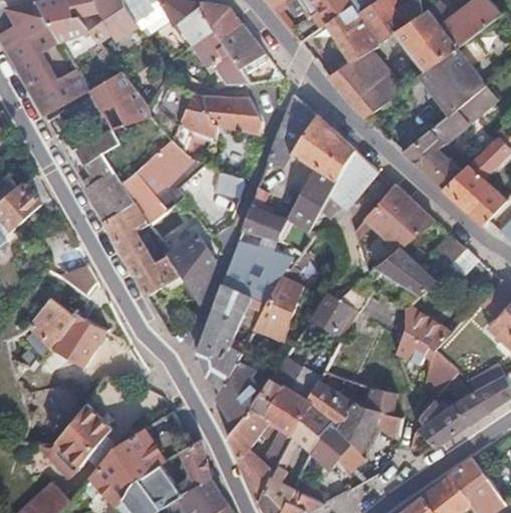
[(98,12),(93,0),(34,0),(58,42),(88,31),(77,17),(78,15),(98,12)]
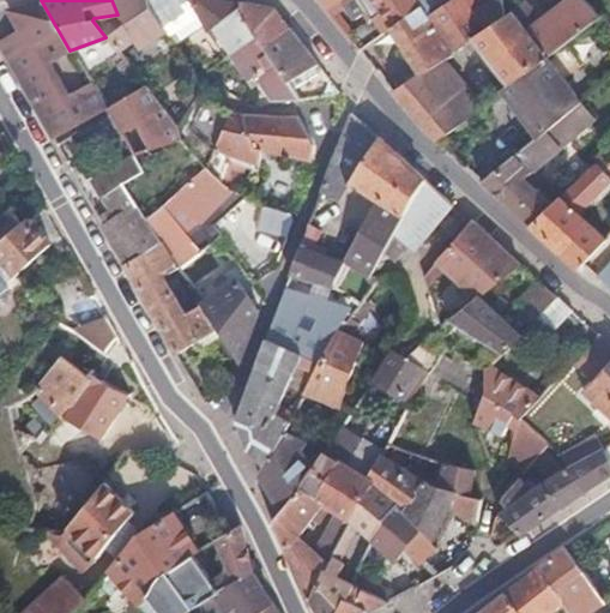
[(112,0),(118,14),(94,18),(92,20),(106,37),(118,52),(131,41),(138,49),(164,31),(149,0),(112,0)]
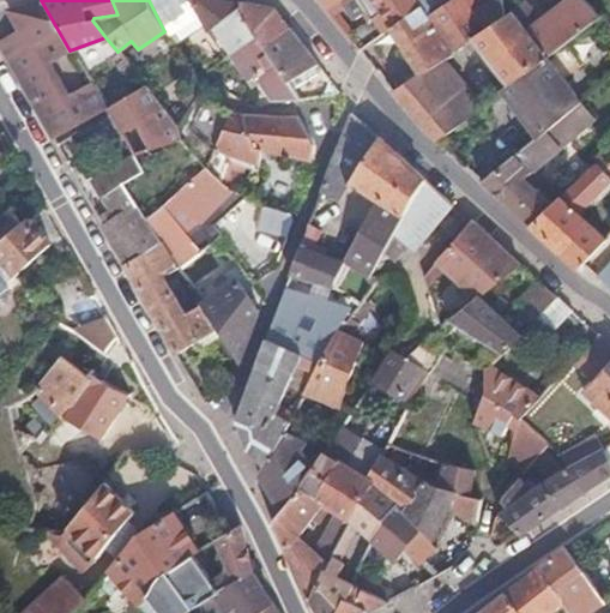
[(174,43),(201,24),(205,31),(211,26),(229,53),(254,36),(241,16),(239,1),(231,0),(149,0),(164,31),(174,43)]
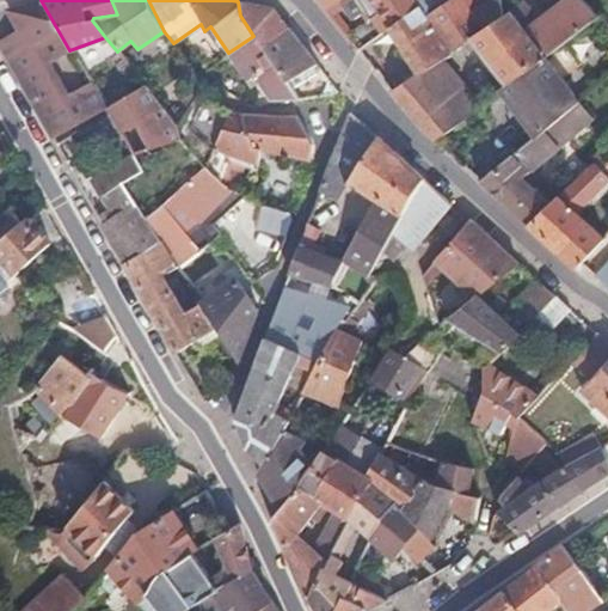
[(253,36),(284,81),(287,80),(315,63),(271,7),(238,0),(238,1),(240,16),(253,36)]
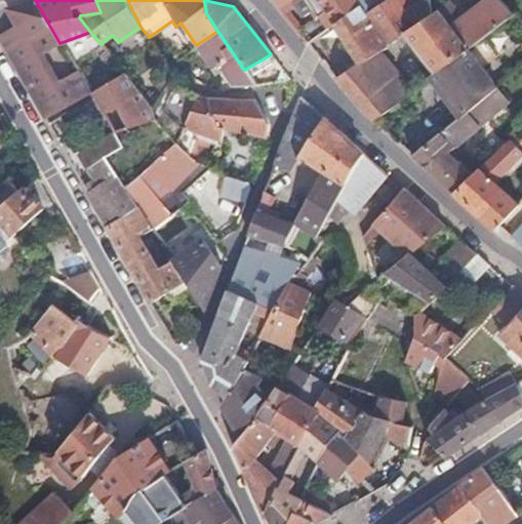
[(295,29),(307,43),(332,24),(331,23),(359,4),(356,0),(273,0),(277,7),(287,0),(290,0),(302,15),(314,8),(317,13),(295,29)]
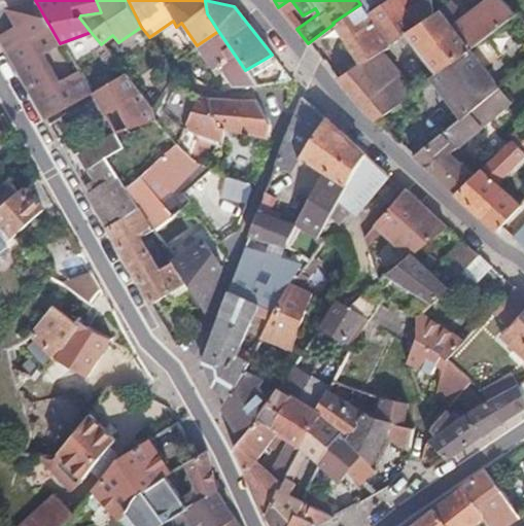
[(359,62),(360,64),(375,55),(388,45),(365,12),(384,0),(357,0),(360,4),(333,23),(334,24),(359,62)]
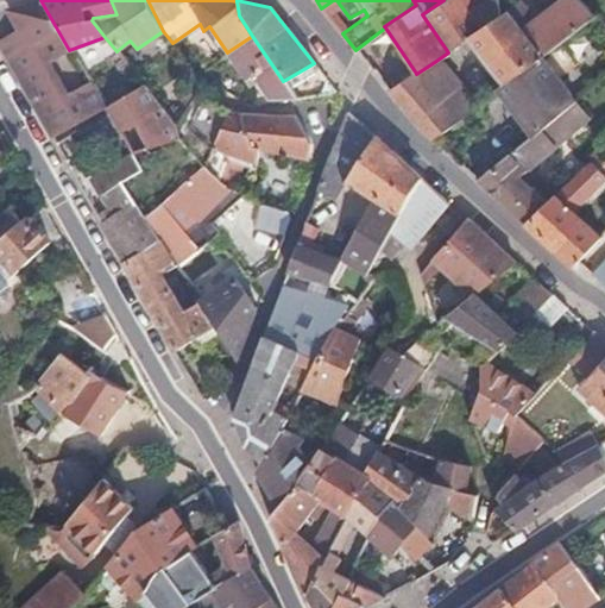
[(443,0),(422,14),(448,52),(468,39),(466,36),(479,27),(468,11),(484,0),(443,0)]
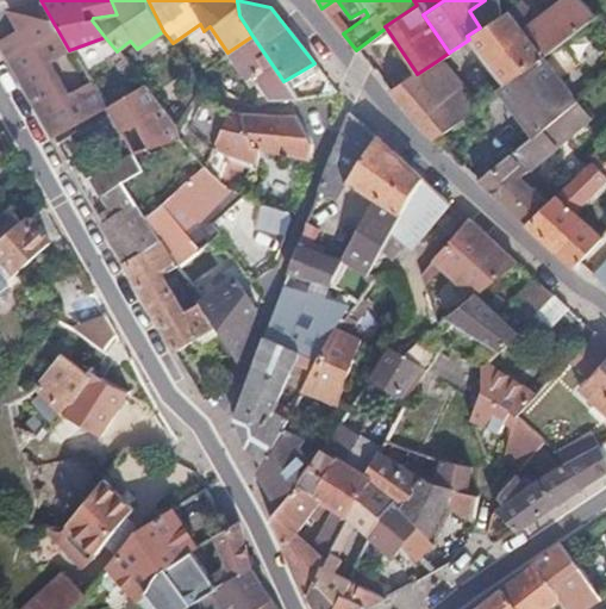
[(485,61),(505,85),(542,56),(562,41),(576,29),(595,16),(579,0),(556,0),(532,19),(519,0),(507,10),(500,14),(480,28),(467,36),(469,39),(485,61)]
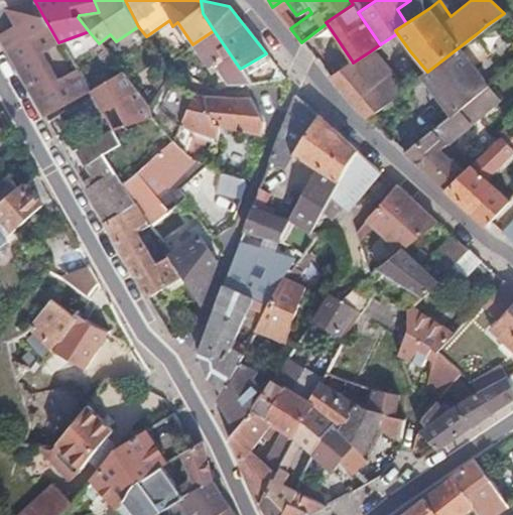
[(410,0),(397,9),(406,23),(423,12),(421,0),(410,0)]
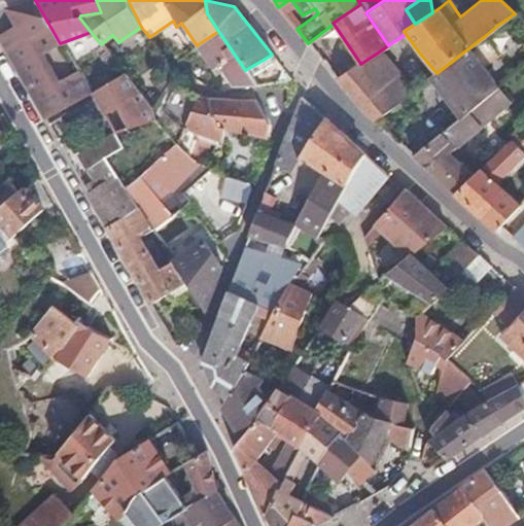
[(45,119),(89,95),(33,1),(8,9),(18,29),(0,39),(0,42),(45,119)]
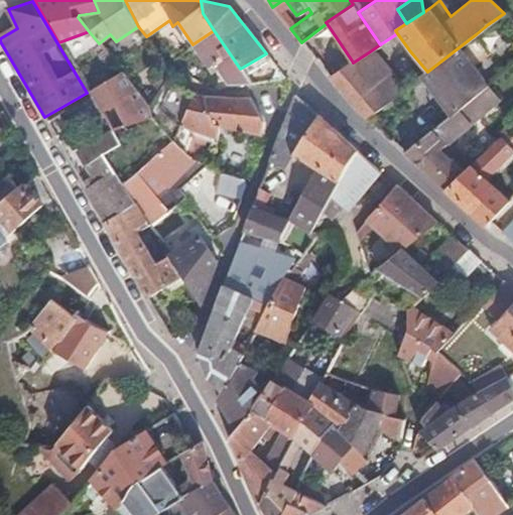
[(510,34),(512,37),(512,20),(504,13),(488,24),(501,41),(510,34)]
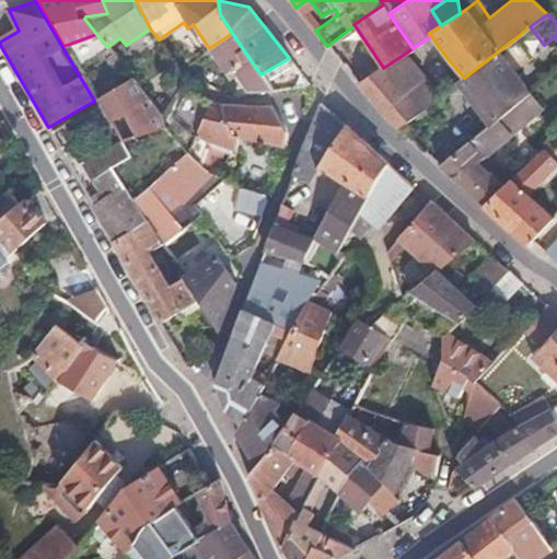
[(235,76),(246,91),(273,91),(263,73),(260,74),(232,33),(209,48),(208,49),(225,74),(232,70),(235,76)]
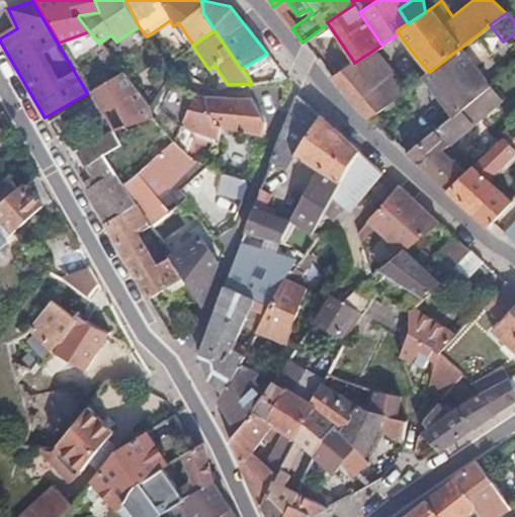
[(450,115),(451,116),(489,86),(490,85),(490,84),(475,66),(491,54),(478,34),(460,48),(429,72),(422,78),(450,115)]
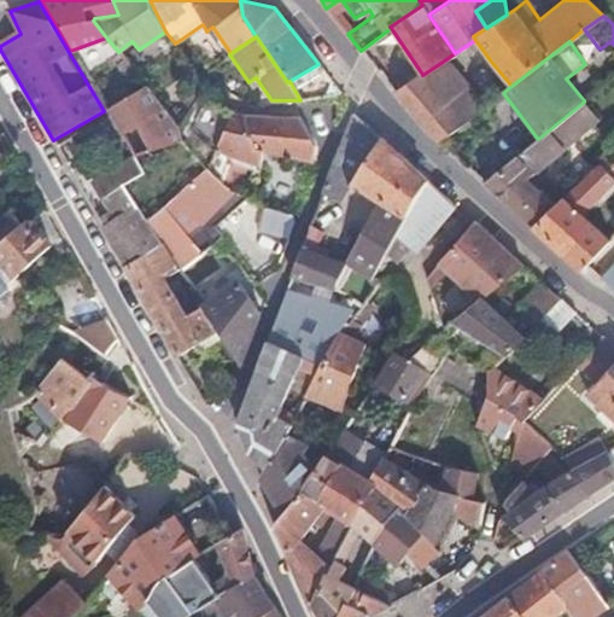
[(393,91),(421,123),(463,91),(439,64),(422,75),(421,73),(393,91)]
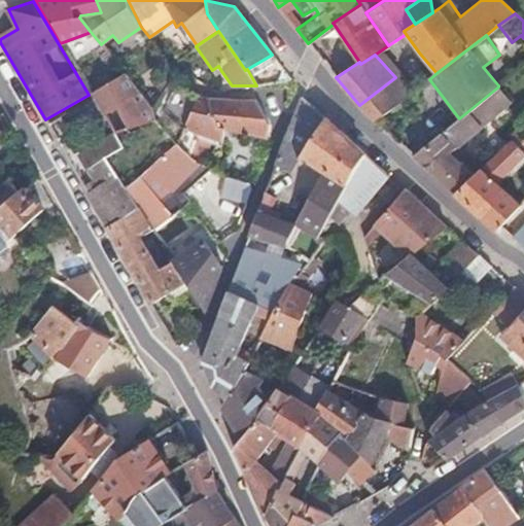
[(221,71),(218,66),(212,70),(215,75),(221,71)]
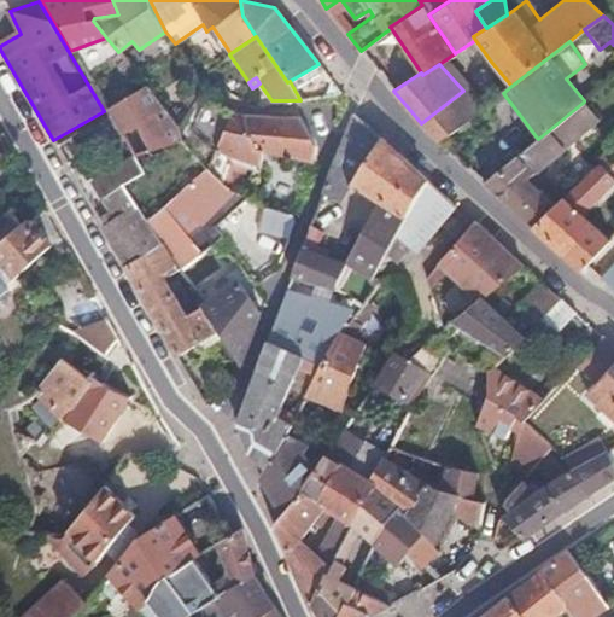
[(185,88),(164,108),(179,126),(197,99),(185,88)]
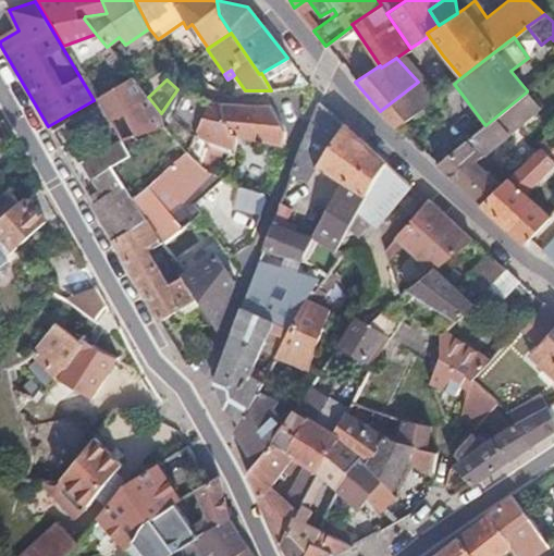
[(380,111),(395,128),(434,99),(418,82),(380,111)]
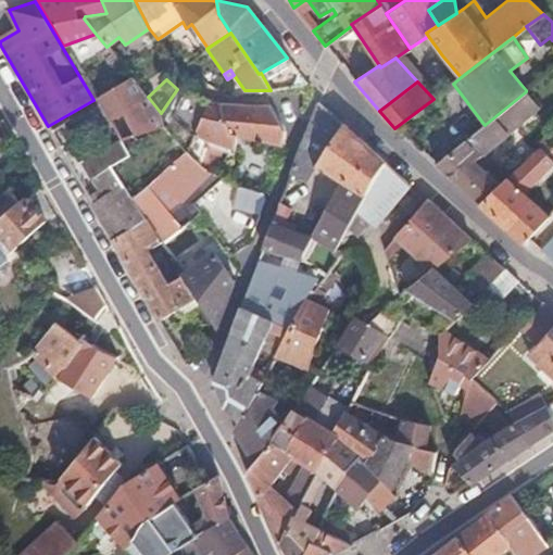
[(208,101),(209,98),(185,91),(168,118),(193,133),(208,101)]
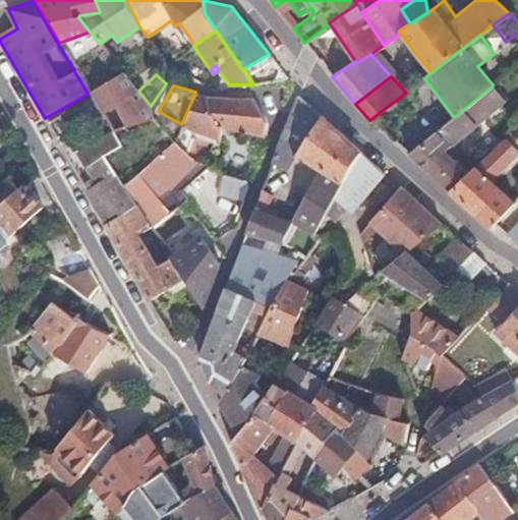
[(408,154),(437,179),(455,162),(444,151),(451,145),(503,100),(492,87),(454,117),(453,116),(408,154)]
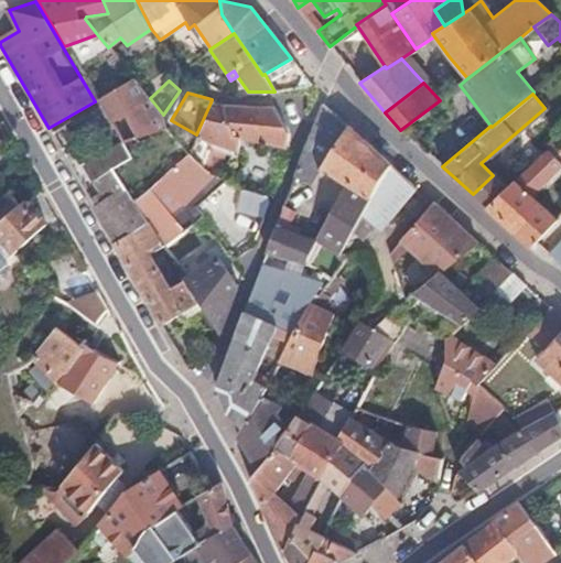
[(144,96),(109,117),(123,142),(149,132),(162,127),(144,96)]
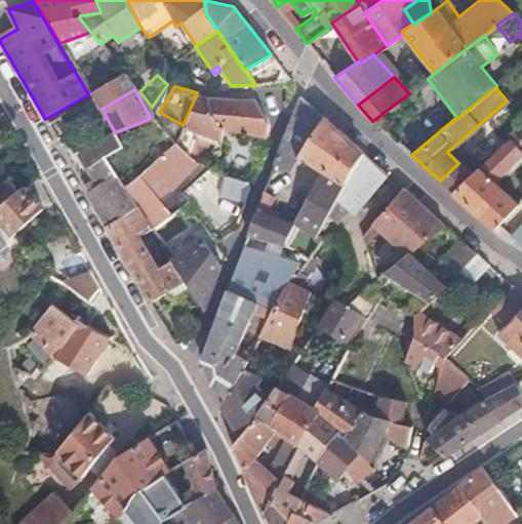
[(273,163),(289,170),(298,155),(297,155),(322,117),(298,93),(284,131),(273,163)]
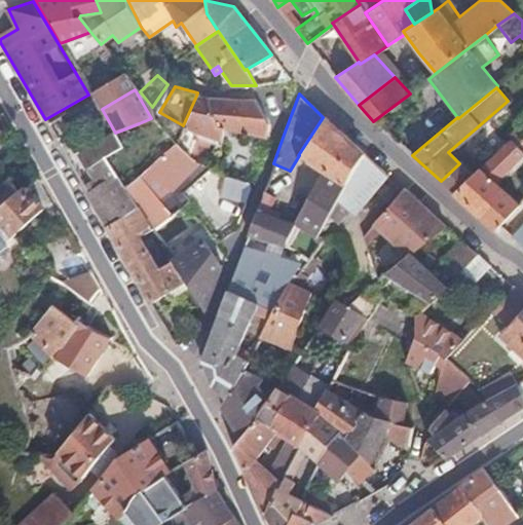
[(183,125),(175,142),(176,143),(195,161),(199,163),(210,137),(220,140),(222,129),(265,138),(267,123),(253,100),(207,98),(196,96),(183,125)]
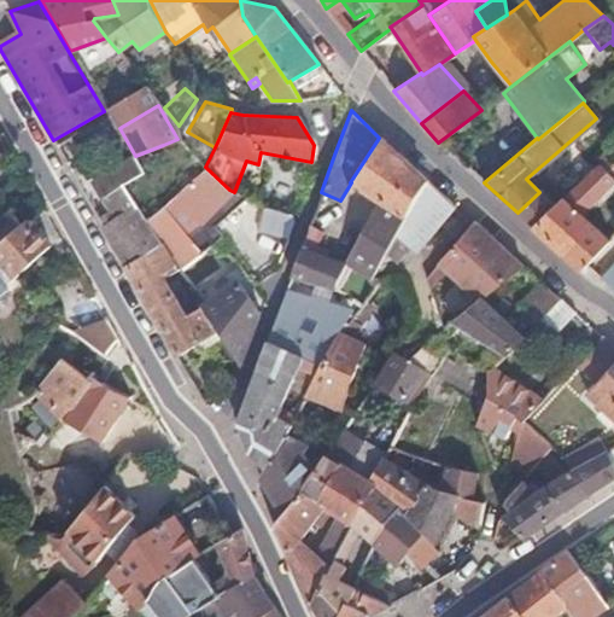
[(117,131),(107,115),(74,135),(82,150),(117,131)]
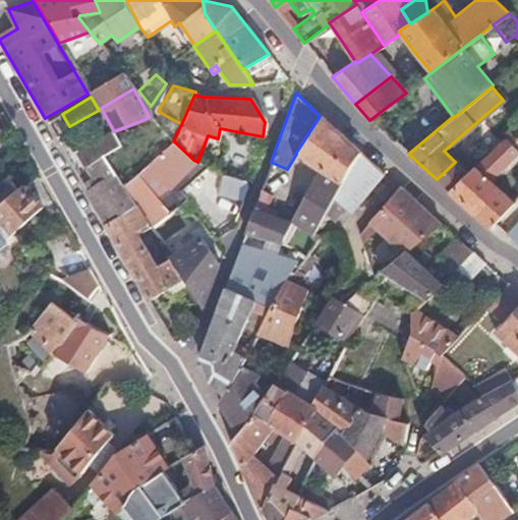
[(162,129),(153,116),(150,117),(137,122),(148,137),(162,129)]
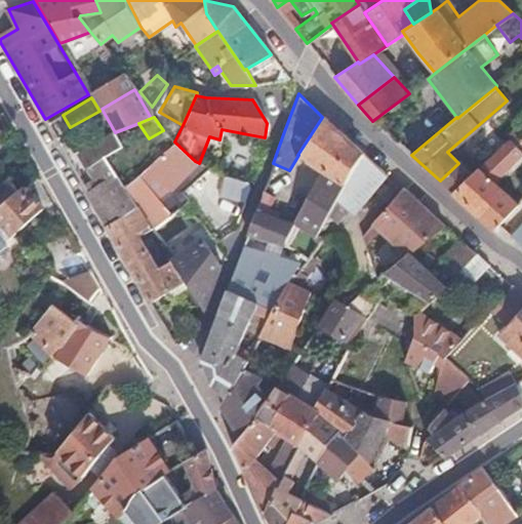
[(337,130),(322,117),(297,155),(298,155),(314,165),(337,130)]
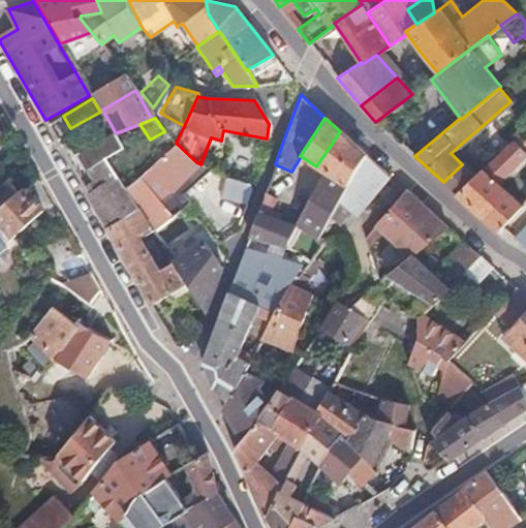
[(455,193),(483,218),(507,191),(497,183),(525,154),(525,126),(513,140),(512,138),(482,168),(455,193)]
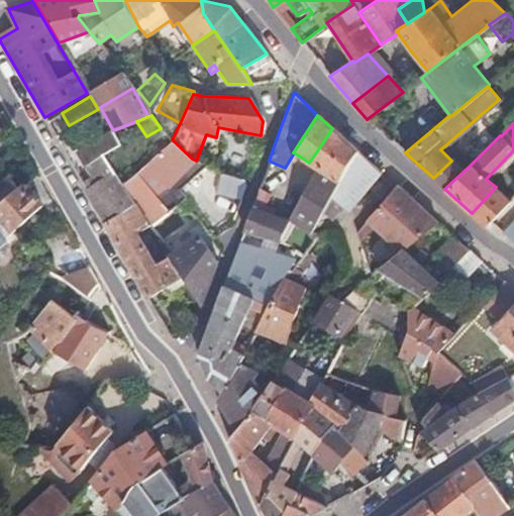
[(356,150),(332,128),(309,163),(316,166),(289,219),(251,205),(243,231),(279,241),(289,220),(310,233),(322,211),(330,196),(338,182),(339,181),(356,150)]
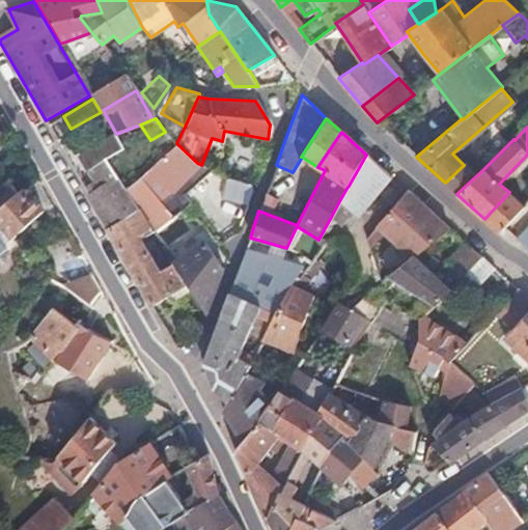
[(122,147),(115,134),(84,151),(93,166),(105,159),(122,147)]
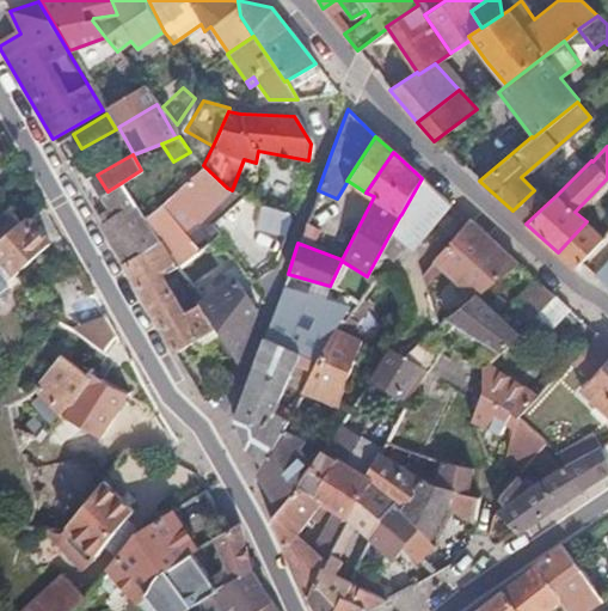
[(204,166),(143,218),(176,266),(197,250),(209,242),(220,232),(213,224),(243,195),(232,190),(227,188),(204,166)]
